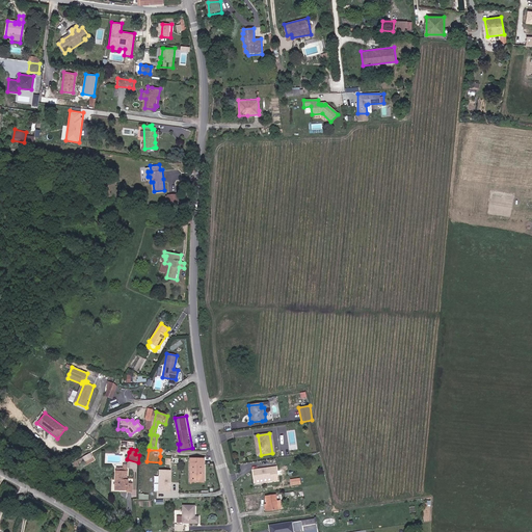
[(86,466),(96,460),(90,452),(82,457),(86,466)]
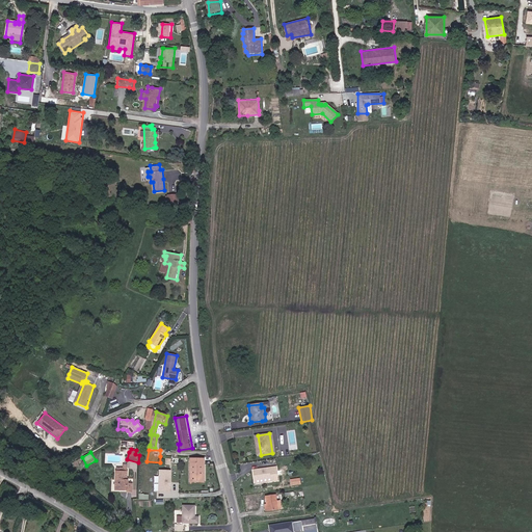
[(191,458),(190,482),(204,482),(205,459),(191,458)]
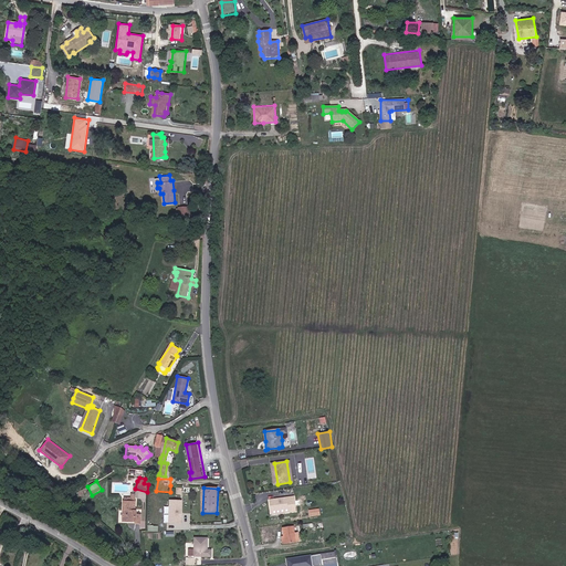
[(135,511),(135,503),(135,494),(130,494),(132,498),(126,499),(126,503),(126,512),(128,512),(128,514),(126,513),(126,523),(128,523),(136,523),(136,524),(142,524),(142,514),(136,515),(136,514),(136,511),(135,511)]
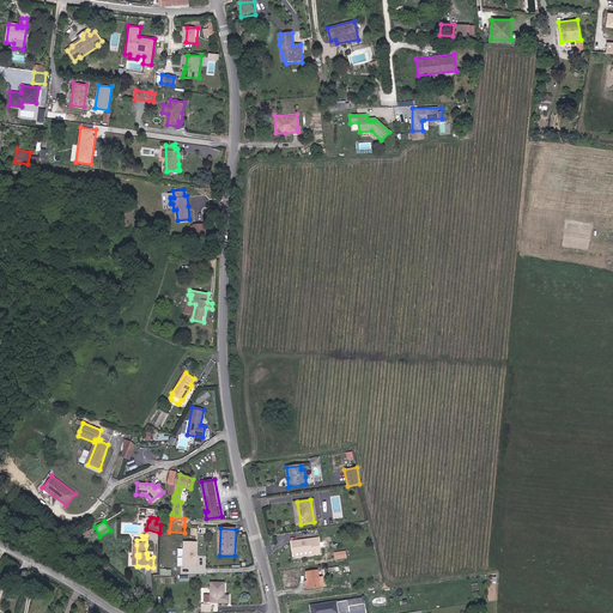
[(320,553),(319,547),(317,538),(292,541),(293,551),(293,554),(313,551),(313,553),(320,553)]
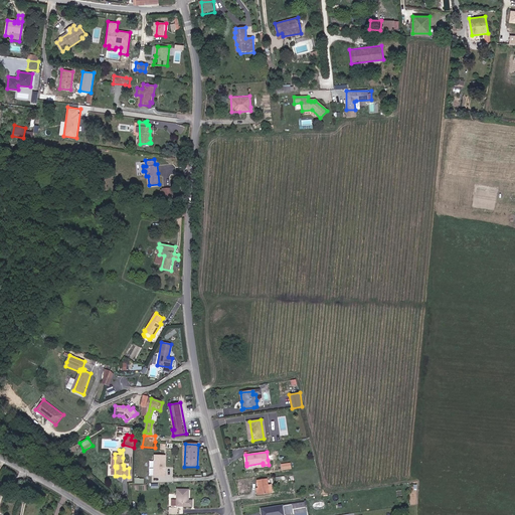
[(165,455),(154,455),(153,476),(165,476),(165,455)]
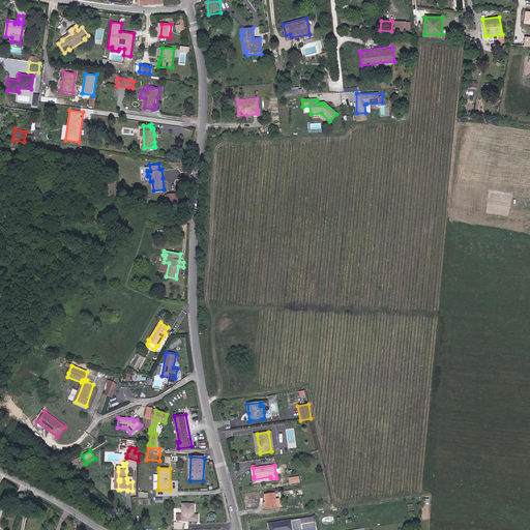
[(264,503),(265,510),(267,510),(278,508),(282,508),(281,499),(277,500),(276,493),(265,494),(266,503),(264,503)]
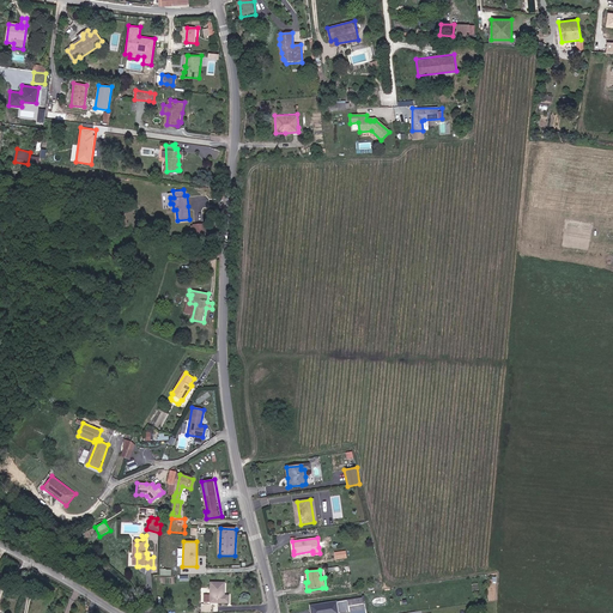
[(212,582),(212,600),(230,601),(230,595),(225,594),(225,582),(212,582)]
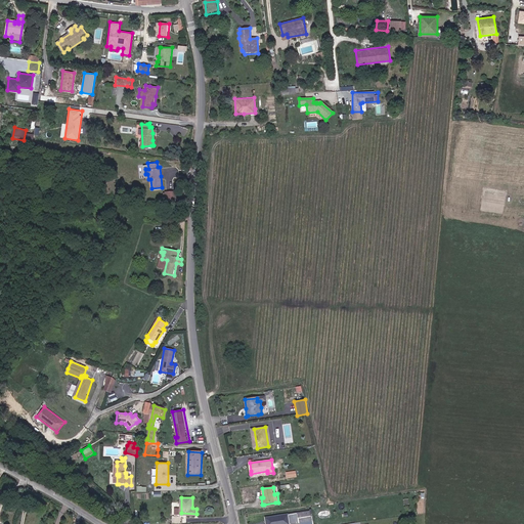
[(312,521),(310,511),(293,514),(293,518),(298,518),(299,523),(312,521)]
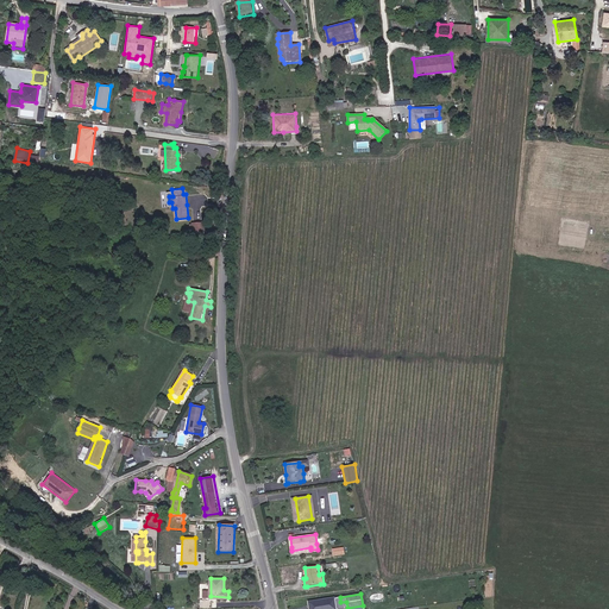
[(200,608),(209,608),(211,596),(205,596),(201,596),(200,608)]
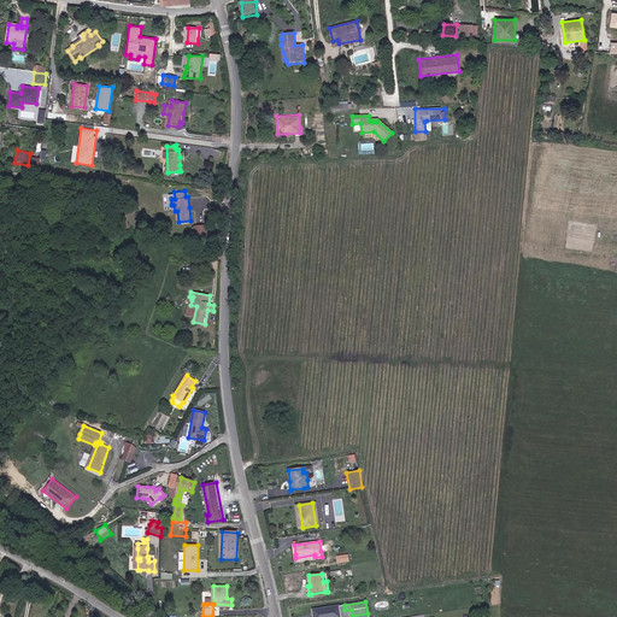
[(341,616),(340,605),(315,610),(315,616),(341,616)]
